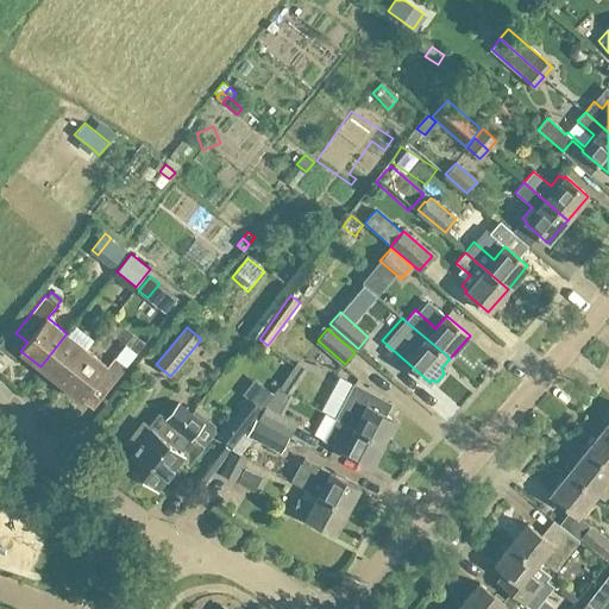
[(62,383),(88,350),(67,333),(41,366),(62,383)]
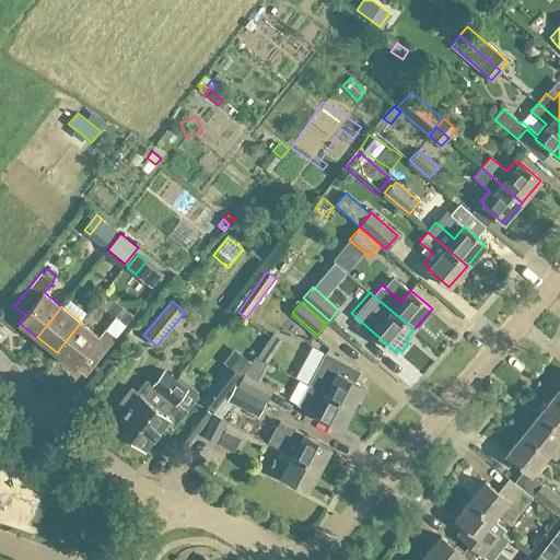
[(116,317),(106,329),(117,338),(127,326),(116,317)]
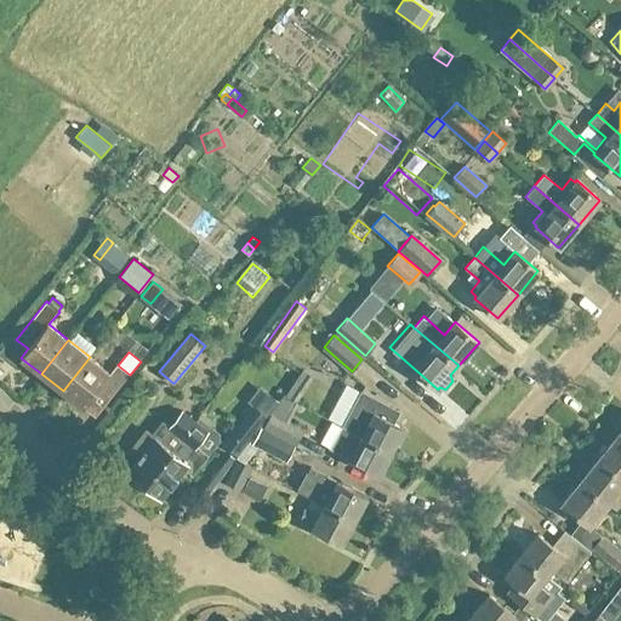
[(103,408),(130,375),(118,365),(110,374),(90,357),(63,391),(84,408),(91,399),(103,408)]
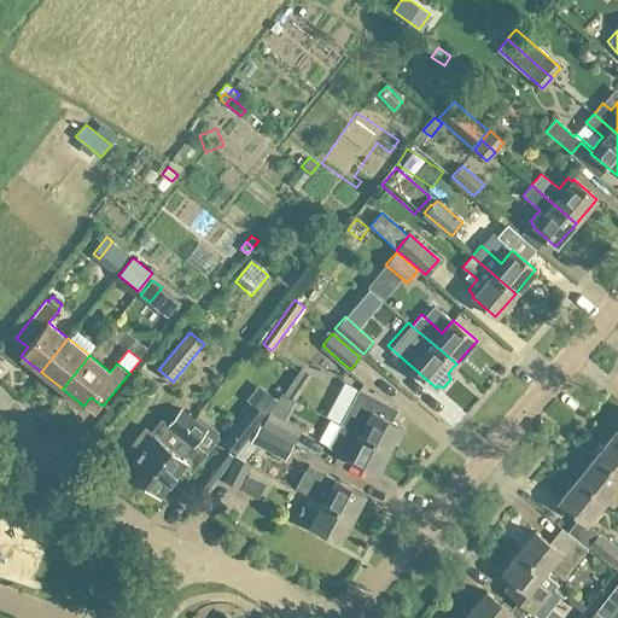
[(293,400),(310,374),(301,368),(284,394),(293,400)]
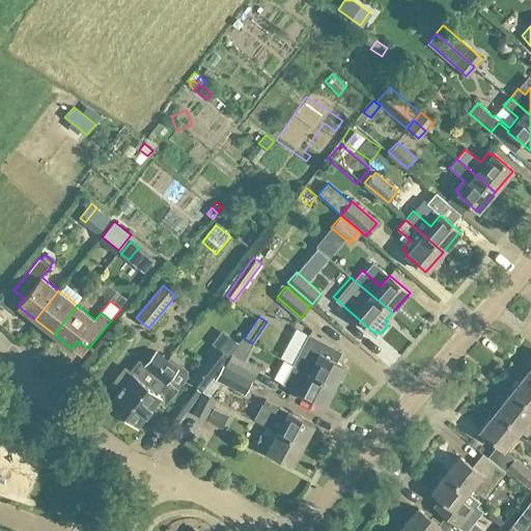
[(344,366),(335,361),(340,352),(308,334),(298,355),(292,364),(334,386),(344,366)]
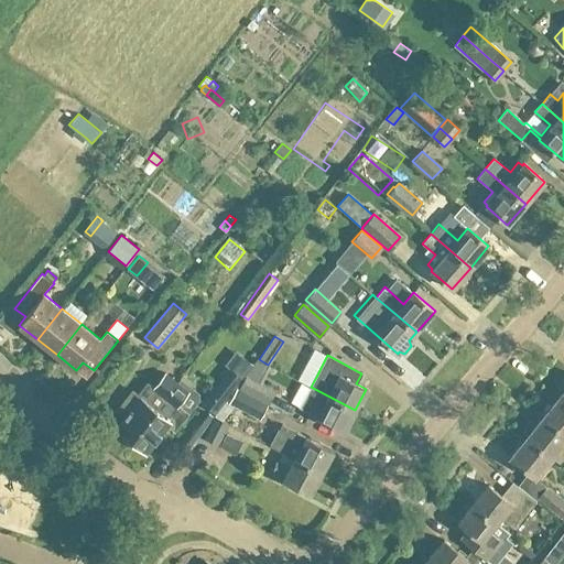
[(216,412),(241,376),(227,366),(202,402),(216,412)]
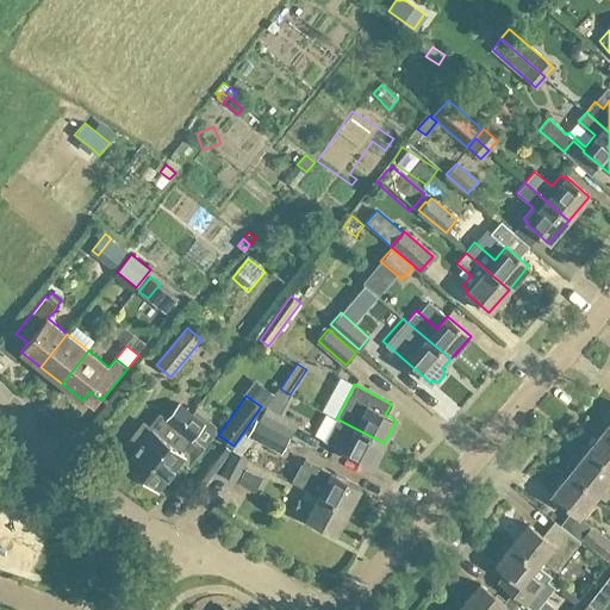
[(142,475),(193,412),(180,403),(167,419),(160,414),(149,427),(143,422),(130,439),(138,446),(125,462),(142,475)]
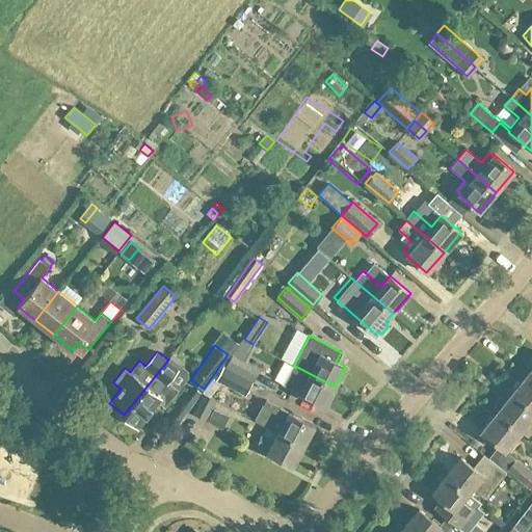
[(260,367),(233,352),(225,366),(253,380),(260,367)]
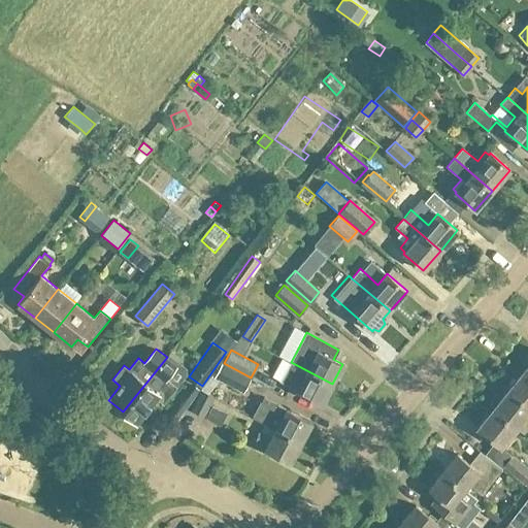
[(163,403),(176,387),(167,378),(177,366),(167,357),(123,411),(136,423),(157,398),(163,403)]
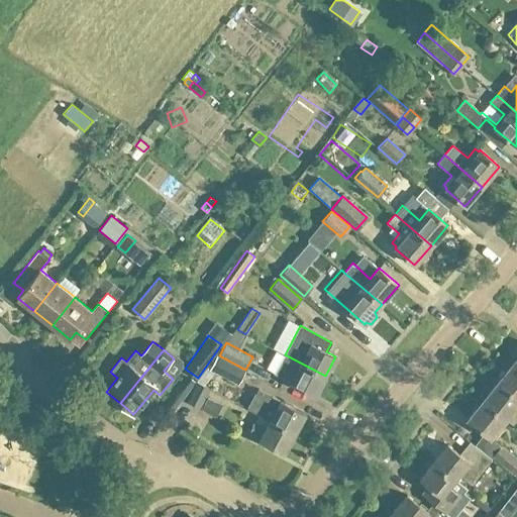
[(314,396),(325,376),(285,354),(275,374),(290,382),(290,383),(314,396)]
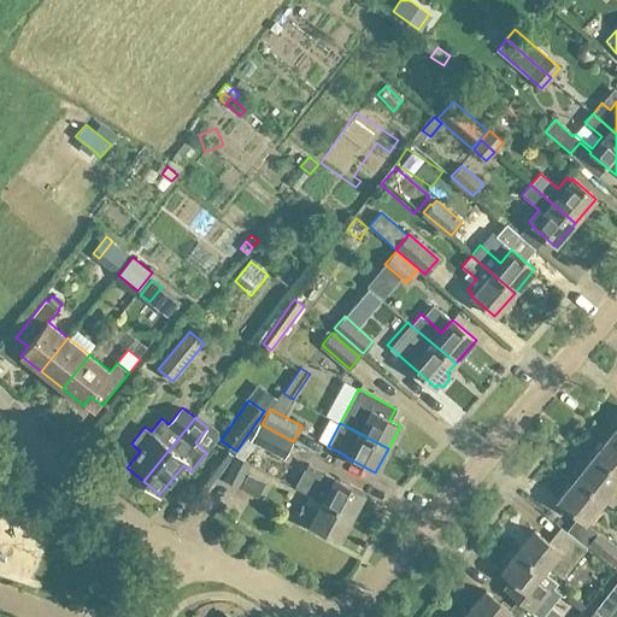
[(251,439),(285,457),(293,442),(259,424),(251,439)]
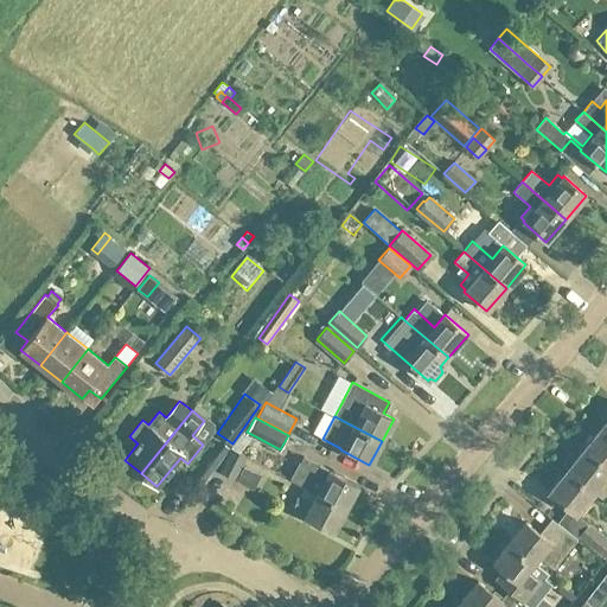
[(606,428),(604,426),(586,447),(606,465),(606,428)]
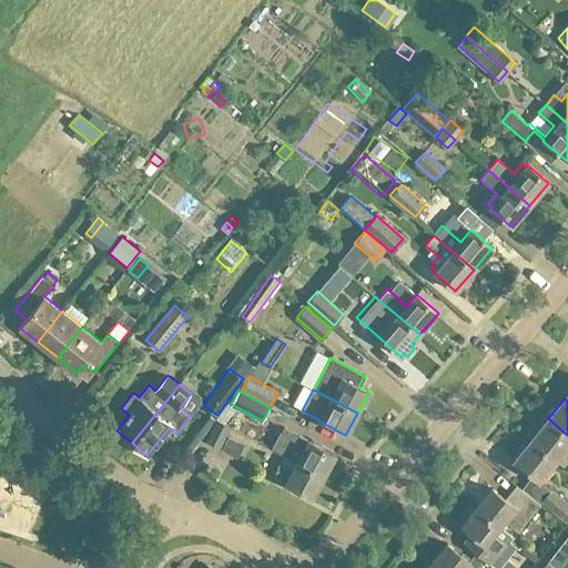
[(219,447),(231,426),(217,418),(205,440),(219,447)]
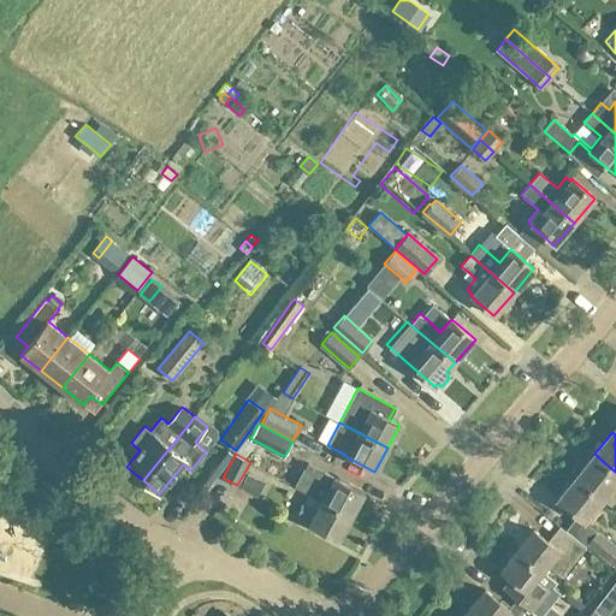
[(615,491),(612,489),(615,484),(615,472),(594,454),(576,477),(604,498),(614,505),(615,502),(615,491)]
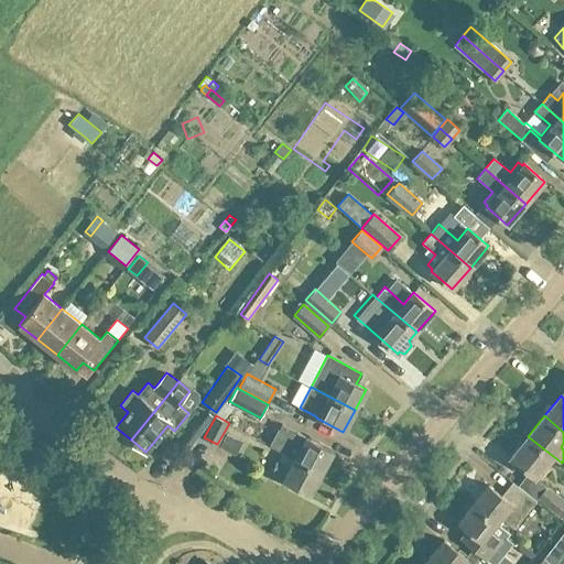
[(322,473),(333,452),(305,436),(282,424),(270,445),(294,457),(322,473)]
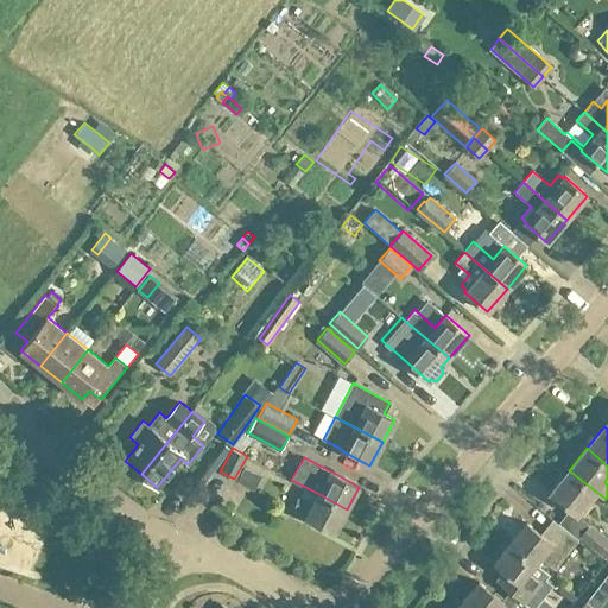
[(244,469),(238,481),(251,488),(257,475),(244,469)]
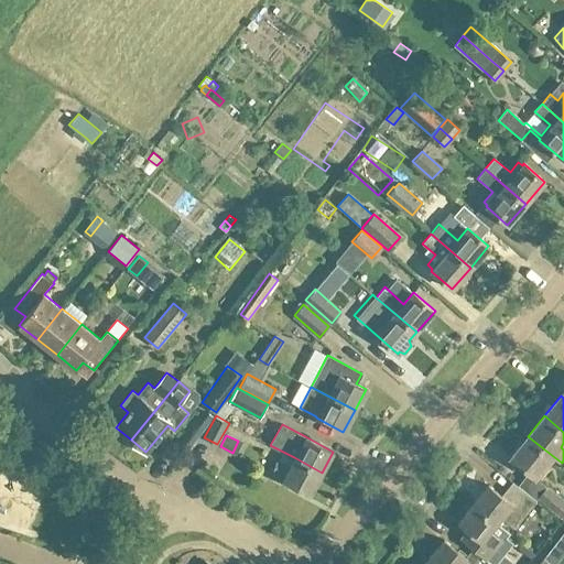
[(510,457),(535,478),(553,456),(528,436),(510,457)]
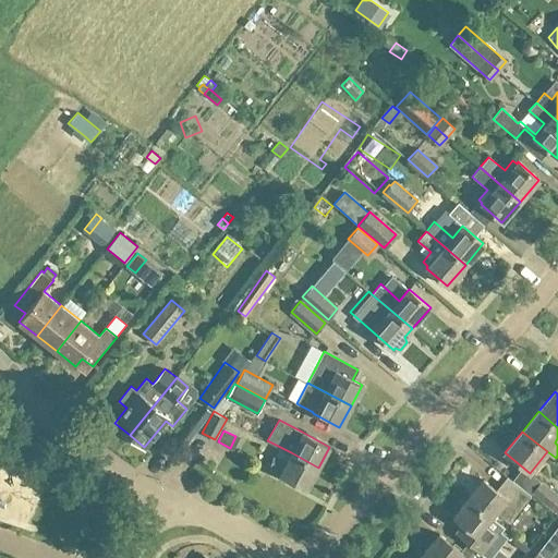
[(306,488),(318,468),(291,452),(287,461),(273,456),(269,466),(281,471),(280,474),(306,488)]
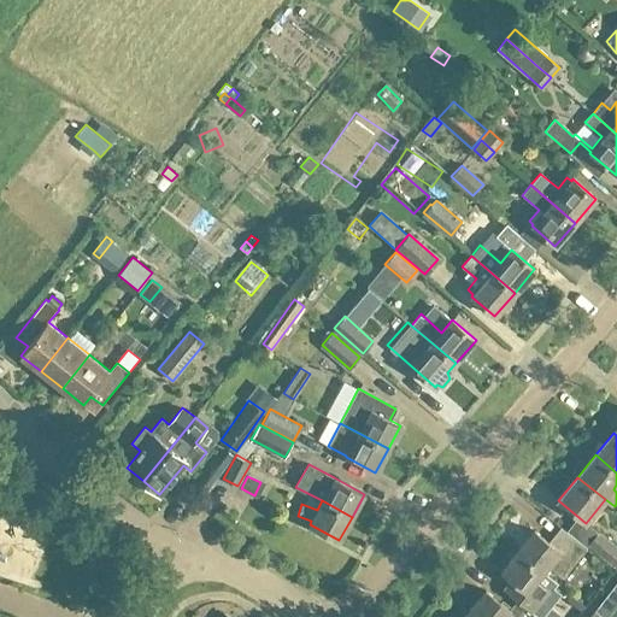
[(416,522),(421,510),(399,501),(394,513),(416,522)]
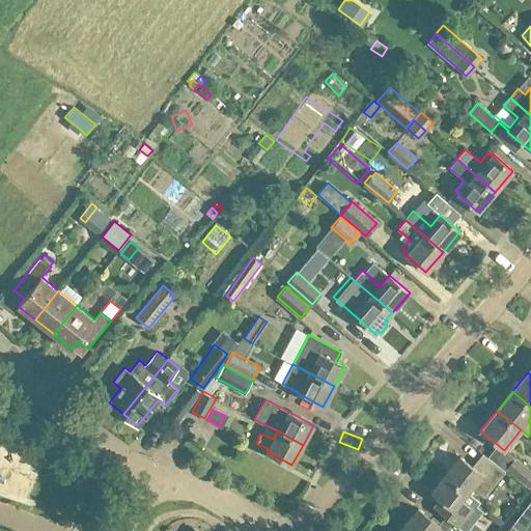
[(468,492),(473,485),(485,496),(505,472),(482,453),(472,466),(459,456),(445,474),(468,492)]
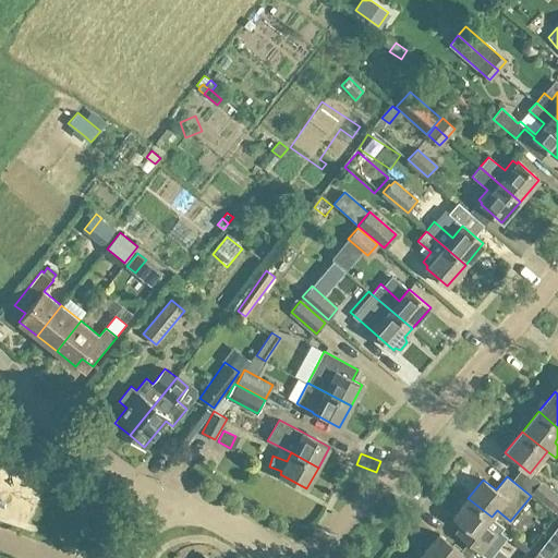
[(557,512),(557,494),(542,481),(532,493),(557,513),(557,512)]
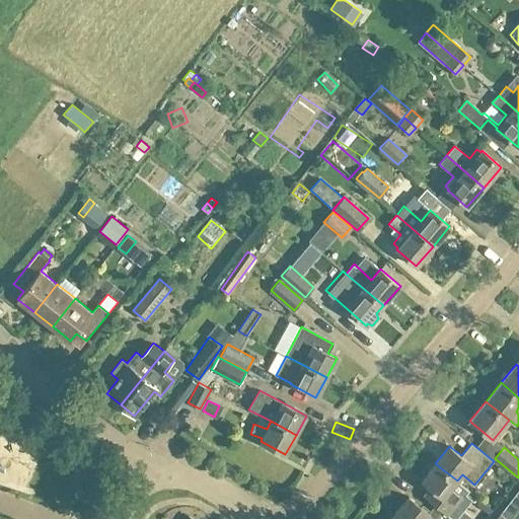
[(434,497),(431,501),(453,518),(455,518),(472,499),(466,494),(469,491),(457,480),(435,463),(422,480),(433,490),(434,497)]
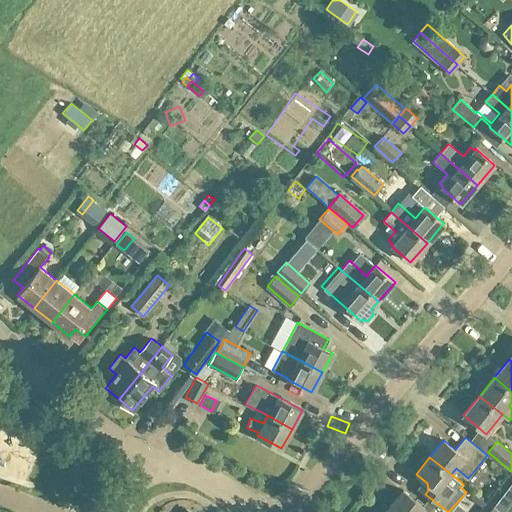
[(427,511),(423,510),(425,507),(403,490),(389,507),(395,511),(427,511)]
